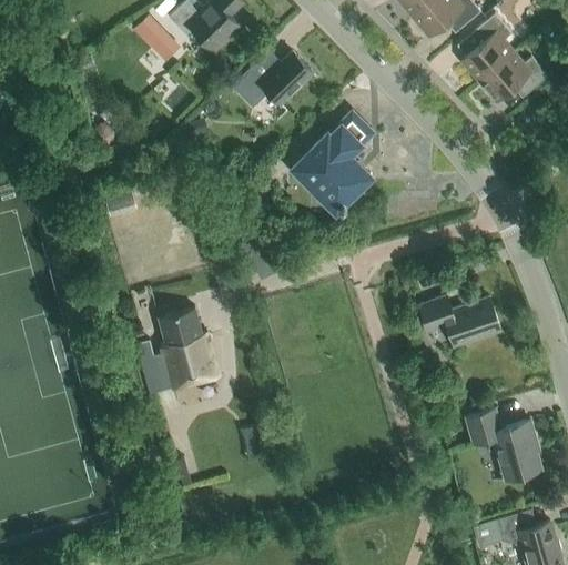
[(186,0),(169,18),(188,38),(194,31),(215,53),(227,40),(226,39),(240,27),(230,17),(243,3),(239,0),(211,0),(212,0),(203,9),(194,0),(186,0)]
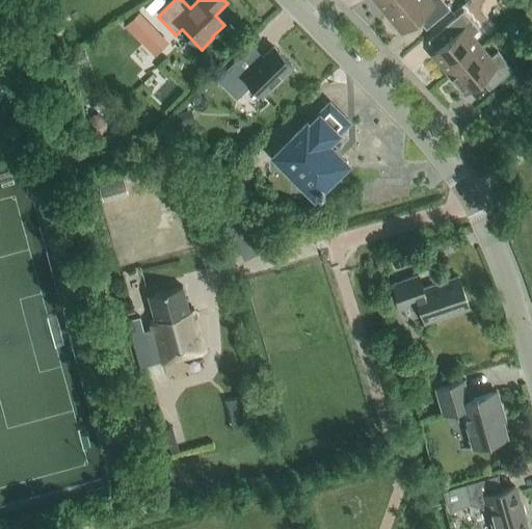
[(372,0),(386,16),(403,0),(372,0)]
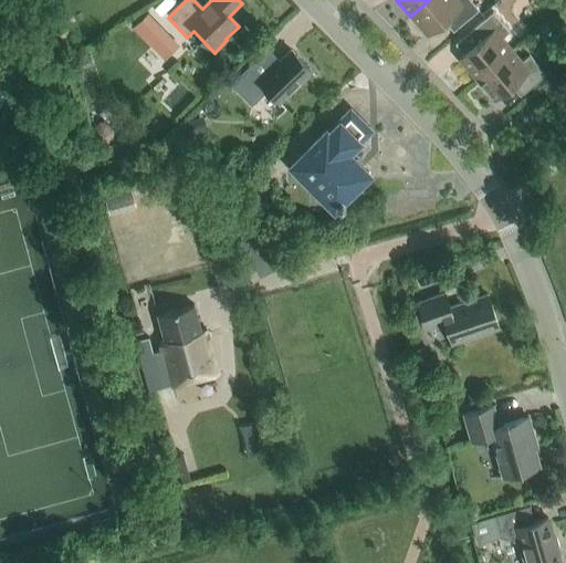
[(429,0),(410,17),(428,37),(450,19),(459,29),(480,11),(469,0),(429,0)]
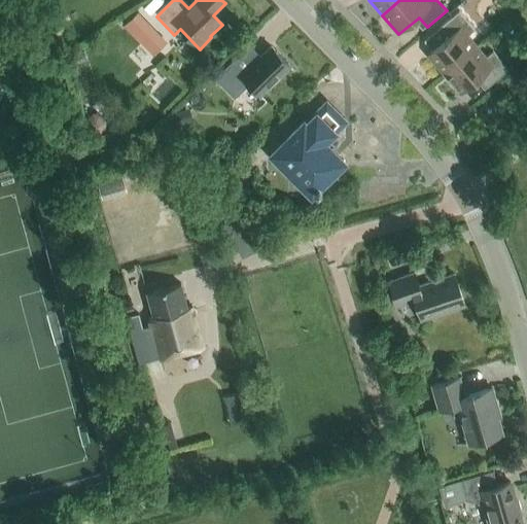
[(427,56),(444,75),(477,48),(467,38),(475,31),(459,12),(440,29),(448,39),(427,56)]
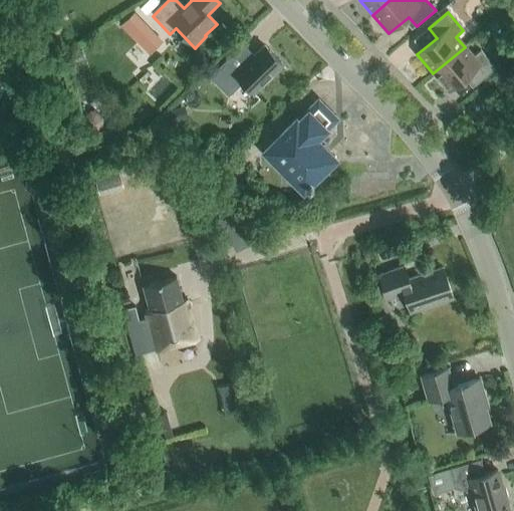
[(283,66),(264,47),(239,72),(228,60),(210,78),(229,97),(242,84),(254,95),(283,66)]
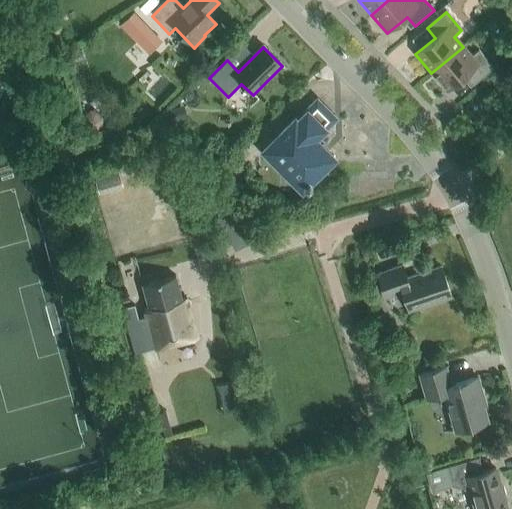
[(471,57),(463,47),(431,73),(447,92),(467,75),(475,85),(494,69),(479,51),(471,57)]
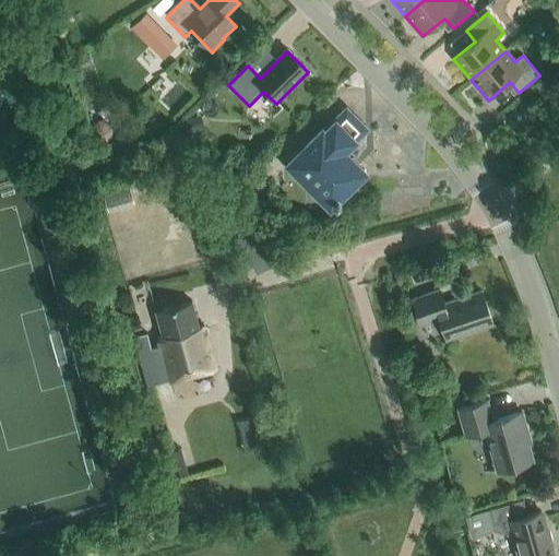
[(367,172),(346,151),(366,131),(346,111),(325,133),(322,130),(287,165),(330,208),(367,172)]
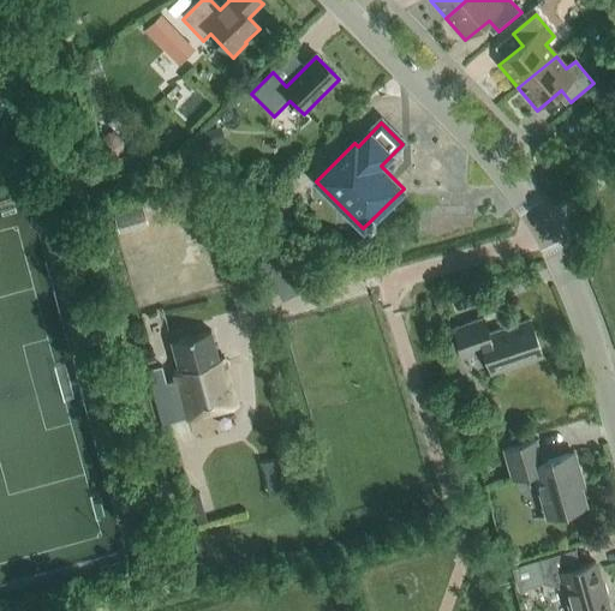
[(220,130),(204,135),(209,150),(225,145),(220,130)]
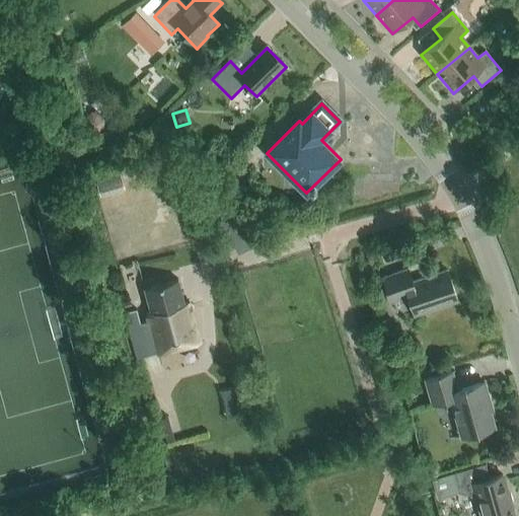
[(91,114),(85,119),(85,125),(92,133),(99,133),(103,129),(104,122),(97,115),(91,114)]
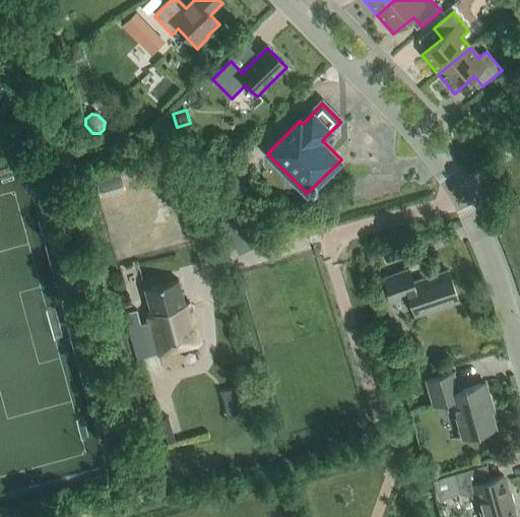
[(95,181),(101,198),(125,191),(119,168),(109,170),(111,177),(95,181)]
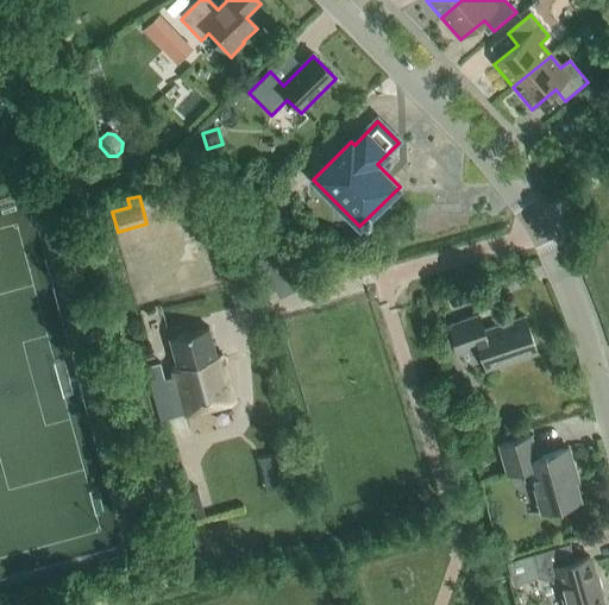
[(283,251),(258,264),(277,298),(302,284),(283,251)]
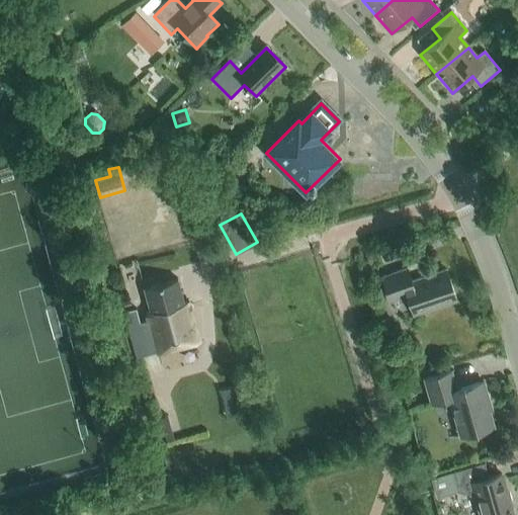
[(412,282),(408,269),(382,278),(391,303),(408,296),(414,317),(457,302),(446,271),(412,282)]
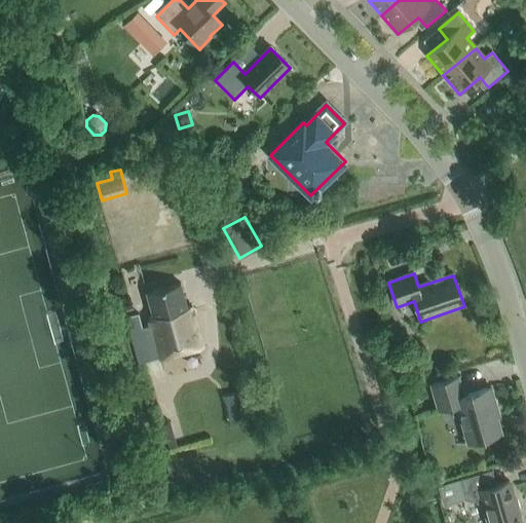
[(159,361),(202,349),(192,308),(187,309),(181,285),(147,294),(154,321),(148,322),(150,329),(142,331),(139,316),(127,320),(130,333),(139,365),(159,360),(159,361)]
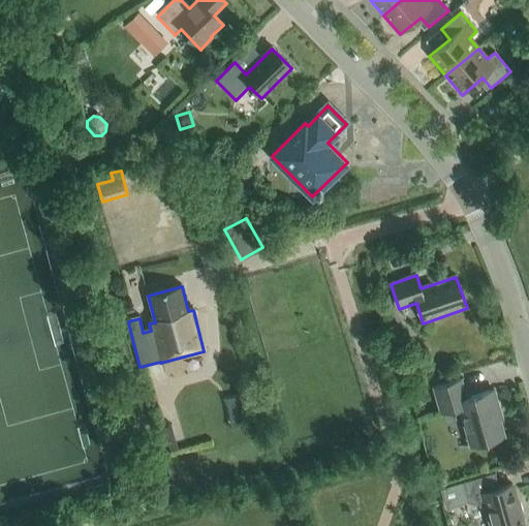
[(470,446),(504,437),(496,409),(499,409),(494,392),(466,399),(461,381),(434,389),(441,414),(460,408),(470,446)]
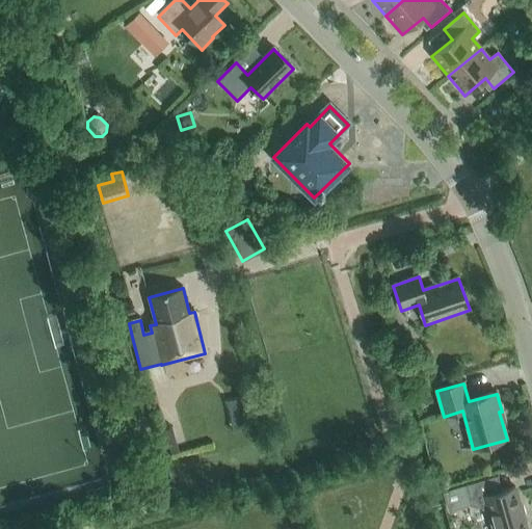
[(173,429),(163,431),(169,455),(179,453),(173,429)]
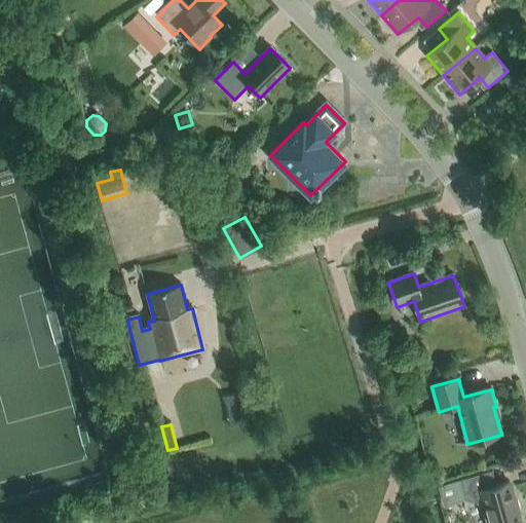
[(492,471),(459,481),(439,486),(444,506),(464,500),(483,505),(488,522),(520,522),(510,483),(497,487),(492,471)]
